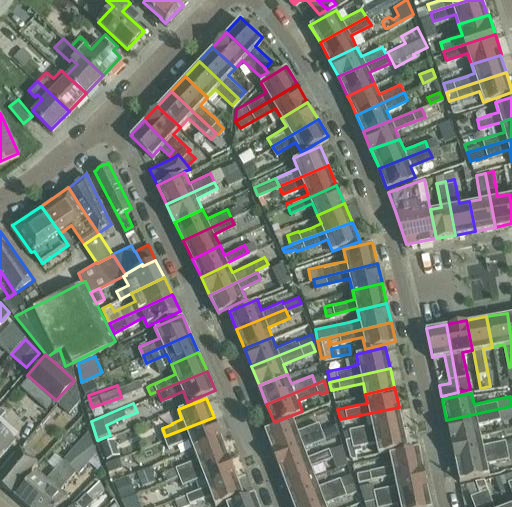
[(511,407),(511,406),(446,420),(451,440),(480,434),(478,423),(488,420),(488,419),(511,414),(511,407)]
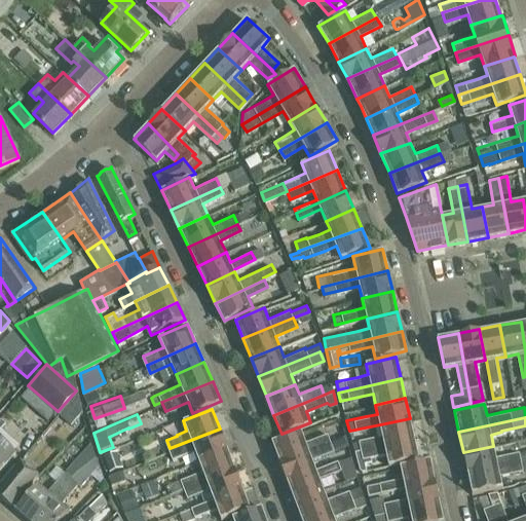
[(382,434),(371,437),(351,441),(354,451),(414,438),(410,418),(380,424),(382,434)]
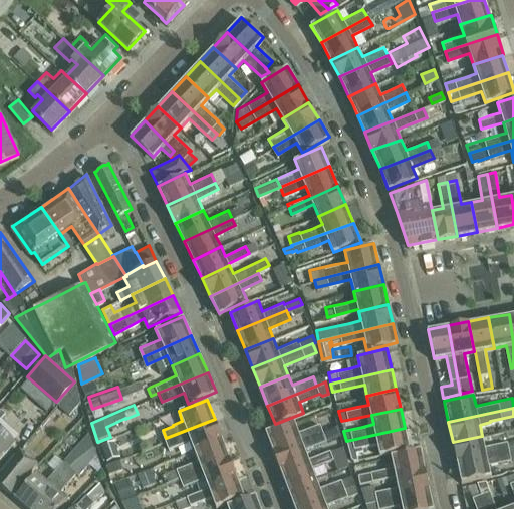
[(294,420),(277,427),(265,431),(273,451),(331,428),(330,427),(331,427),(328,418),(298,430),(294,420)]
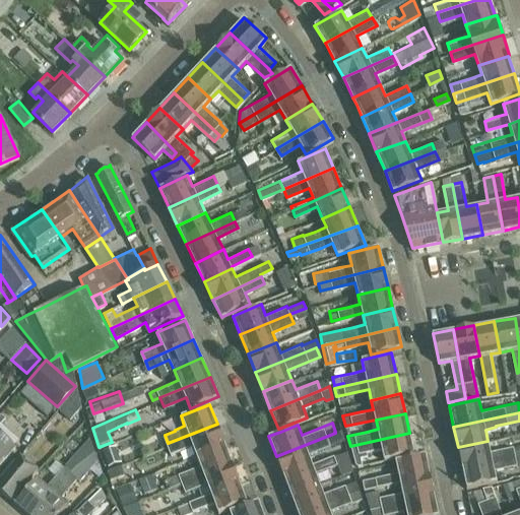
[(224,443),(217,424),(168,443),(171,451),(191,443),(195,454),(224,443)]
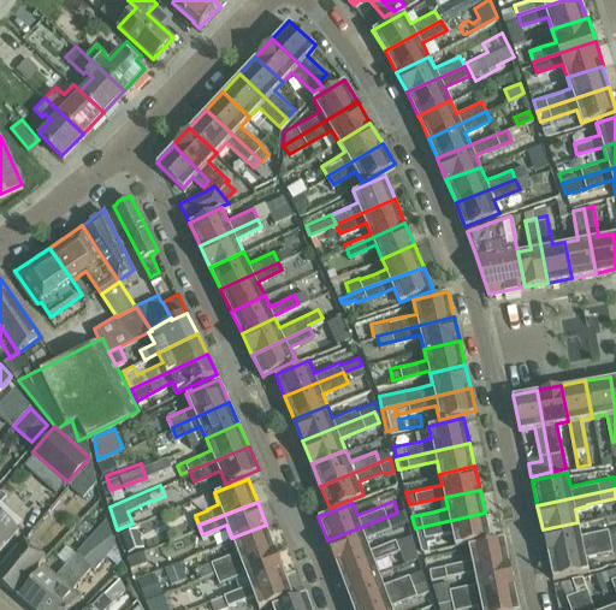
[(0,513),(0,548),(18,528),(0,513)]
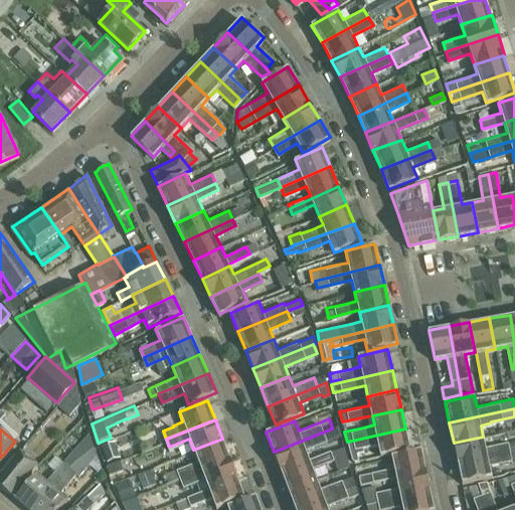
[(335,437),(332,429),(274,452),(281,470),(309,460),(305,448),(327,440),(327,441),(335,437)]
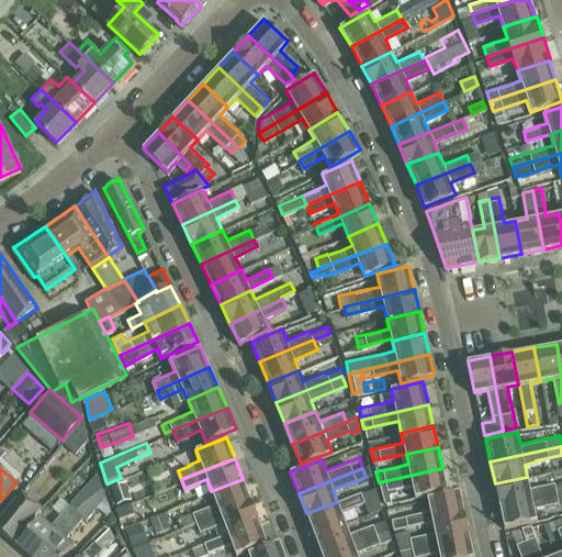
[(442,468),(379,482),(384,500),(386,500),(386,501),(390,501),(388,488),(413,482),(415,497),(448,490),(442,468)]
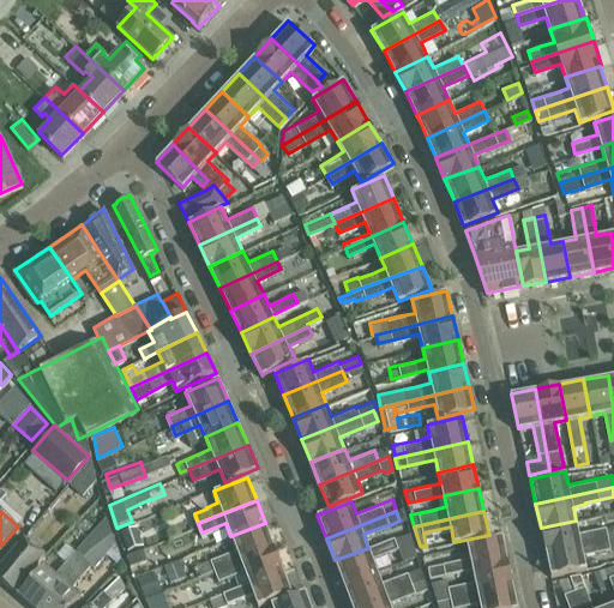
[(37,607),(90,547),(112,531),(104,513),(53,573),(43,565),(19,593),(36,607),(37,607)]
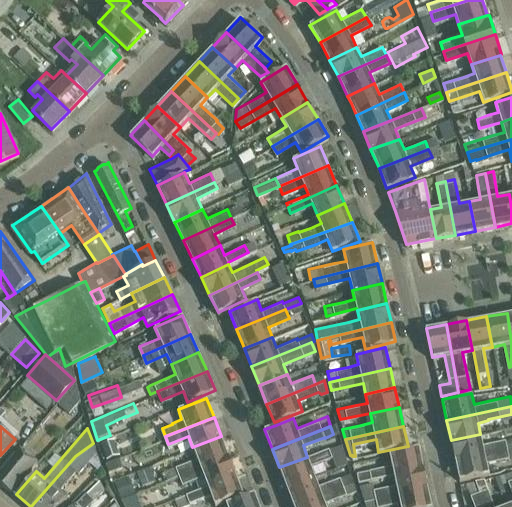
[(480,434),(451,440),(455,460),(511,447),(511,437),(505,439),(482,444),(480,434)]
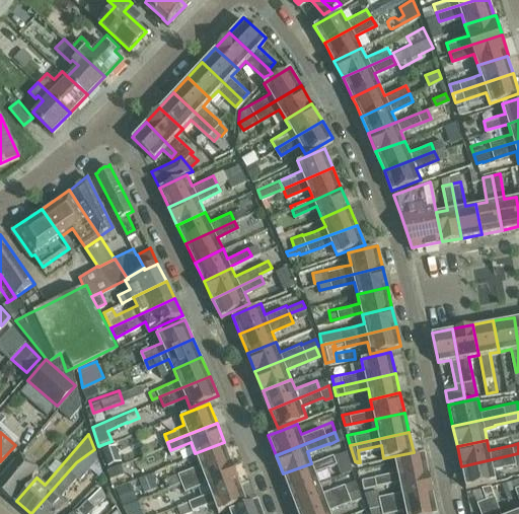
[(224,442),(195,453),(199,463),(177,471),(181,481),(231,461),(224,442)]
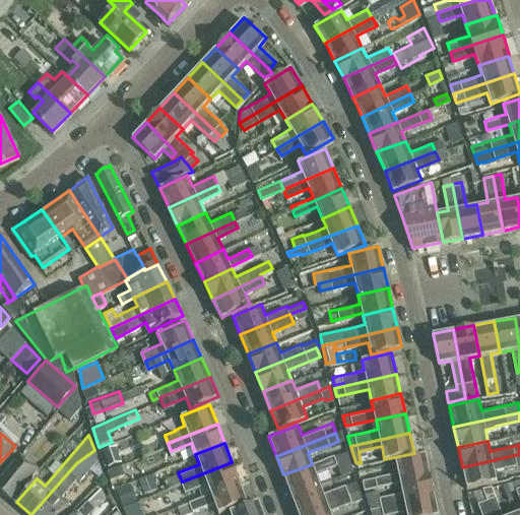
[(116,444),(103,449),(108,464),(121,459),(116,444)]
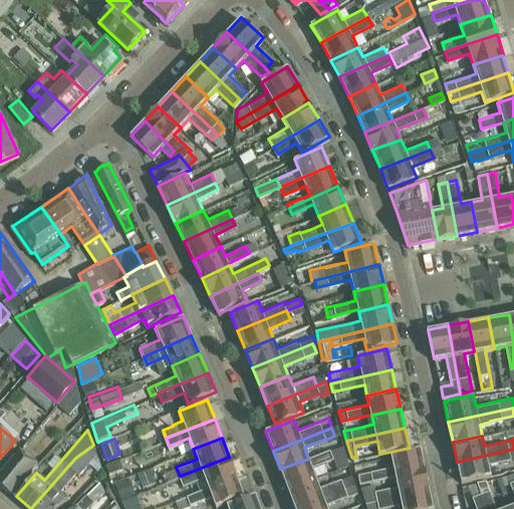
[(96,453),(93,445),(75,458),(31,508),(58,508),(66,500),(58,492),(75,472),(78,474),(96,453)]
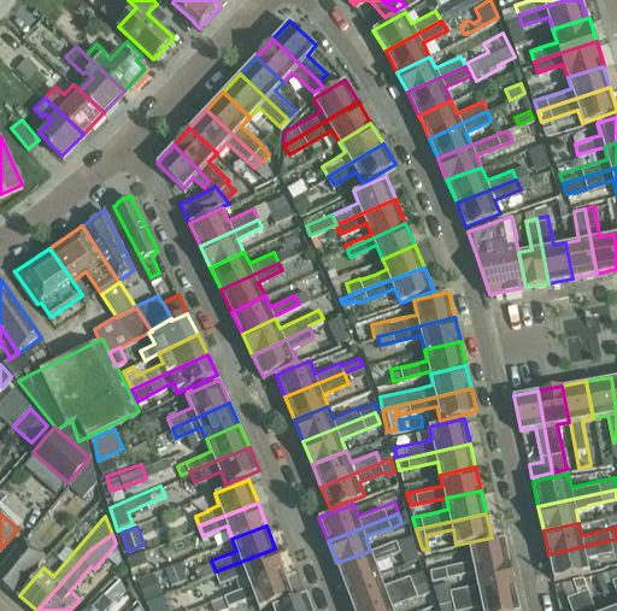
[(410,535),(370,551),(336,563),(345,586),(378,573),(374,559),(413,544),(410,535)]
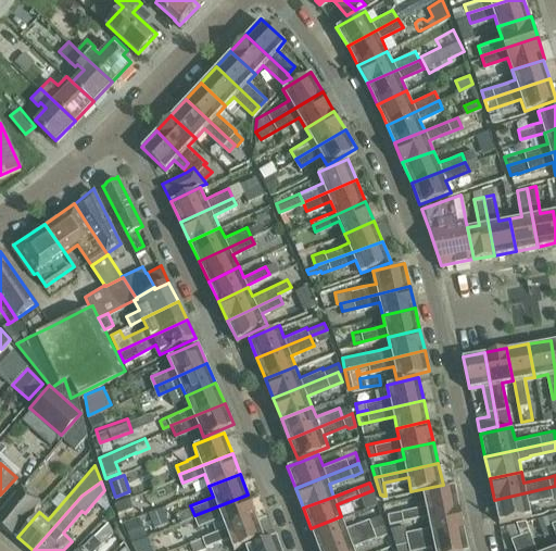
[(0,512),(0,523),(13,534),(40,500),(21,485),(0,512)]
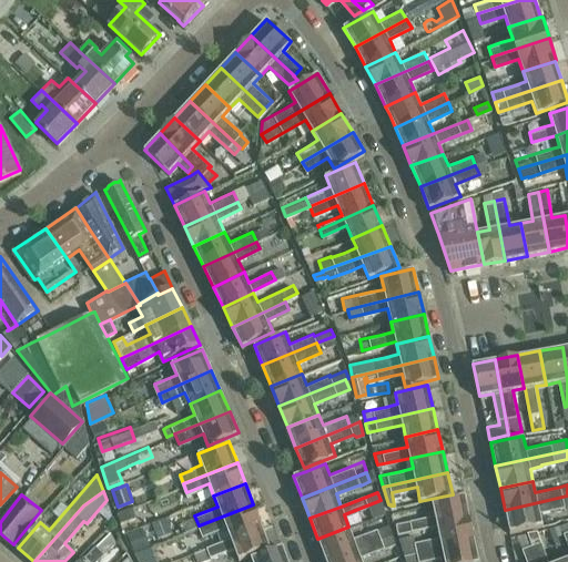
[(434,514),(422,517),(401,521),(399,514),(393,515),(395,523),(396,523),(397,532),(436,524),(469,519),(465,494),(432,502),(434,514)]
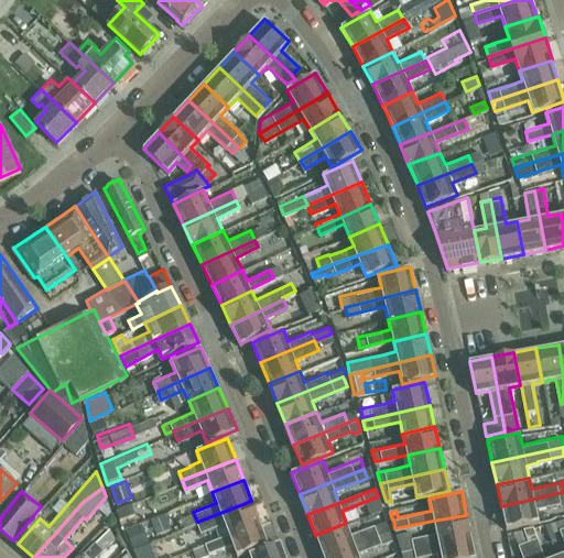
[(563,492),(501,506),(506,527),(539,520),(535,509),(548,505),(562,502),(562,503),(563,502),(563,492)]
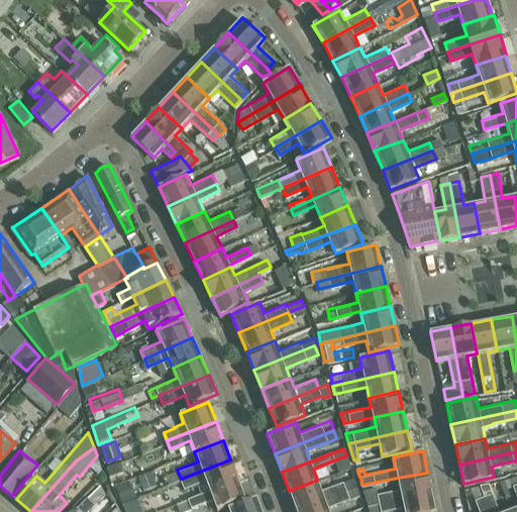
[(230,459),(181,479),(177,481),(180,489),(205,479),(209,489),(238,479),(230,459)]
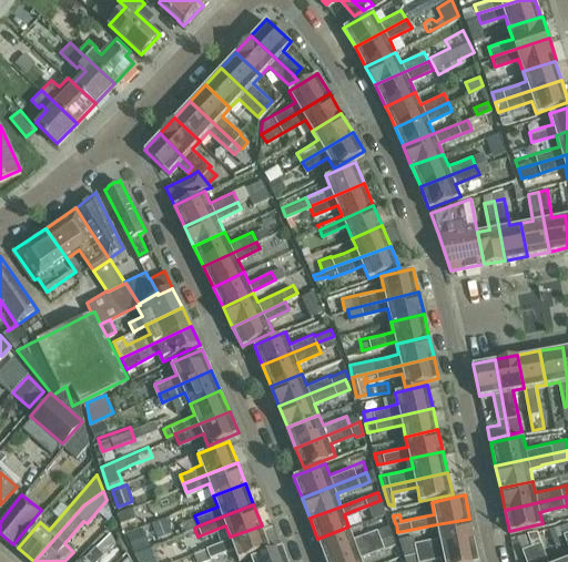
[(117,511),(120,521),(135,515),(131,506),(117,511)]
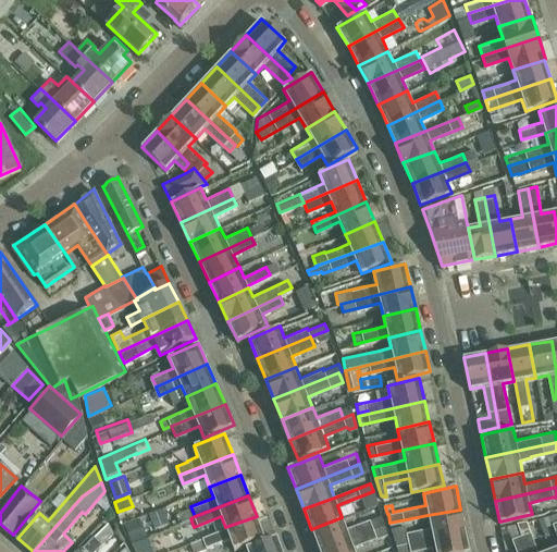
[(431,527),(419,529),(406,531),(405,525),(391,527),(396,544),(466,530),(460,510),(428,515),(431,527)]
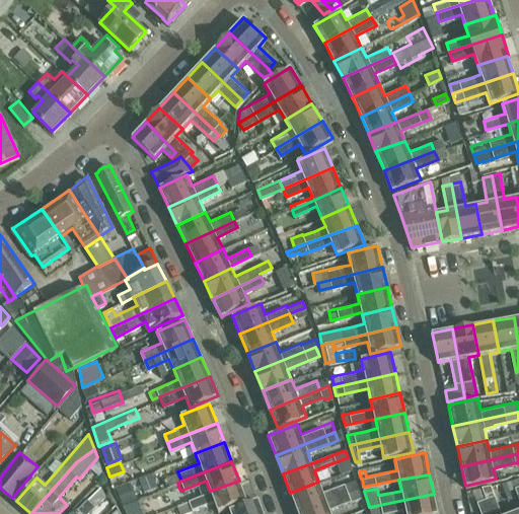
[(318,482),(290,493),(298,512),(358,489),(355,479),(322,492),(318,482)]
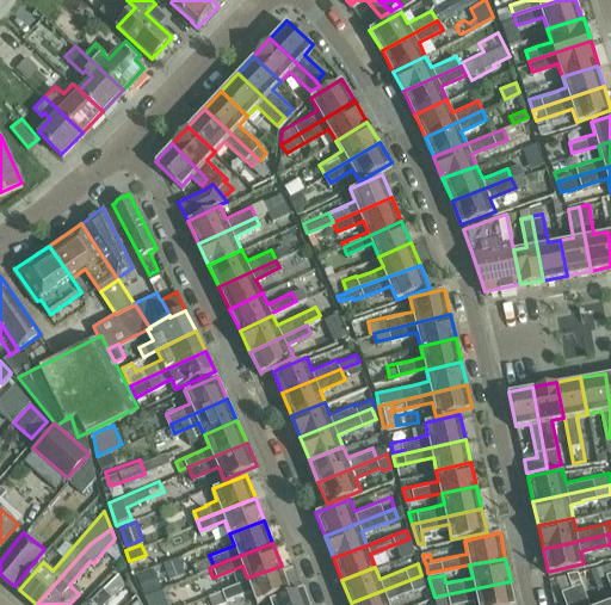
[(282,566),(247,578),(207,593),(211,603),(251,588),(255,602),(290,588),(282,566)]
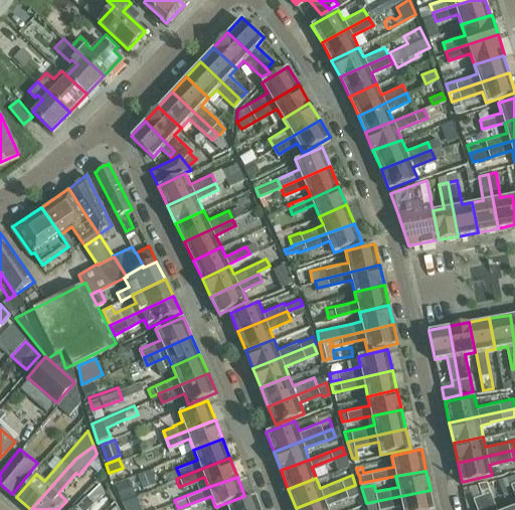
[(504,509),(498,509),(495,502),(488,480),(476,483),(486,509),(508,509),(504,509)]
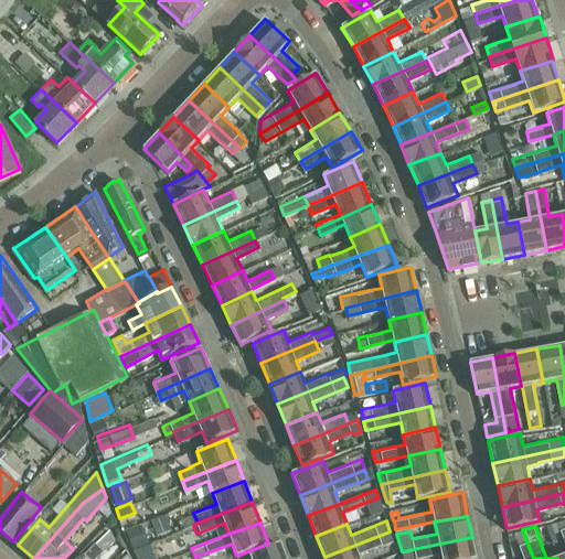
[(97,558),(116,539),(109,528),(95,543),(78,558),(97,558)]
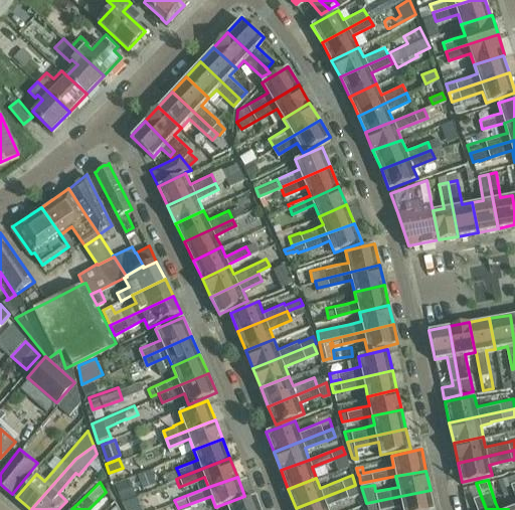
[(486,509),(476,483),(469,484),(478,509),(486,509)]
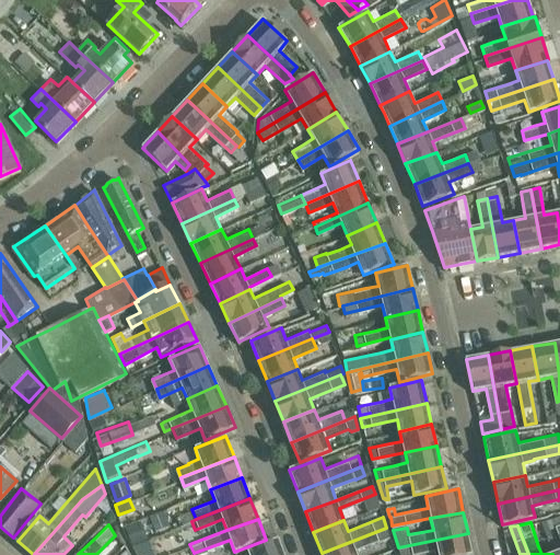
[(386,528),(322,553),(322,554),(357,554),(354,548),(388,535),(386,528)]
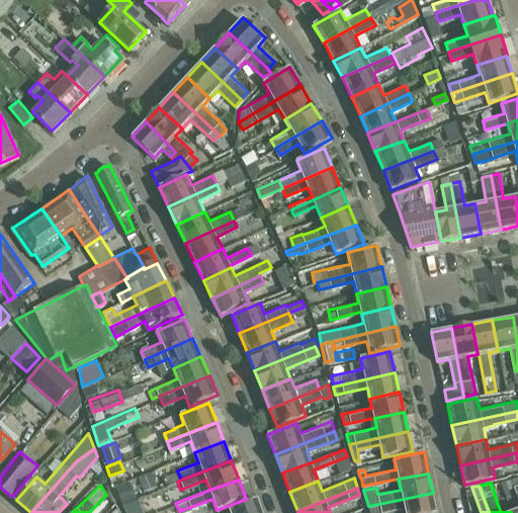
[(433,512),(437,512),(433,493),(368,506),(370,512),(379,512),(381,512),(404,507),(405,512),(433,512)]
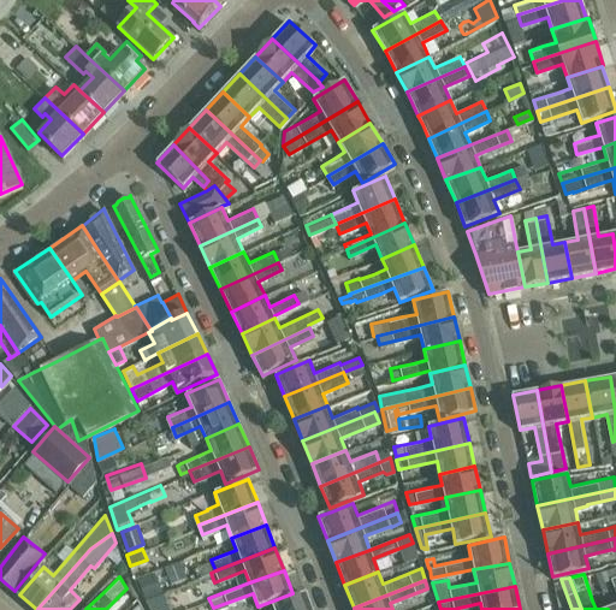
[(312,609),(306,592),(273,604),(274,609),(312,609)]
